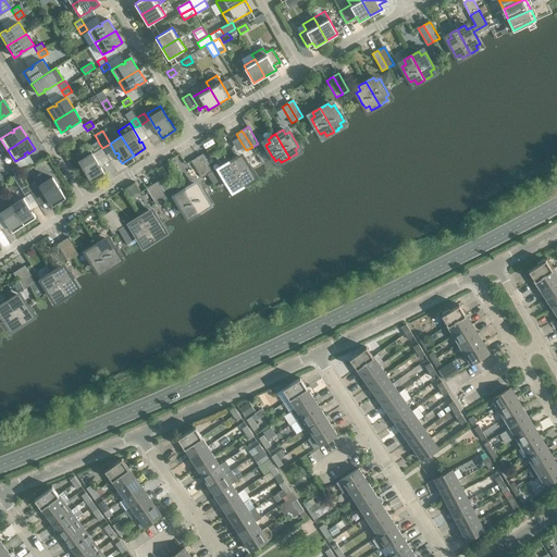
[(102,148),(98,141),(90,146),(95,152),(102,148)]
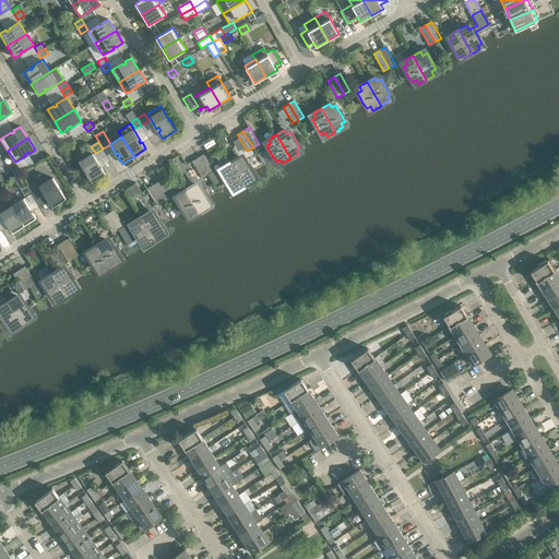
[(105,174),(102,167),(98,169),(97,166),(99,164),(91,151),(78,158),(85,170),(86,170),(86,171),(86,173),(92,182),(105,174)]
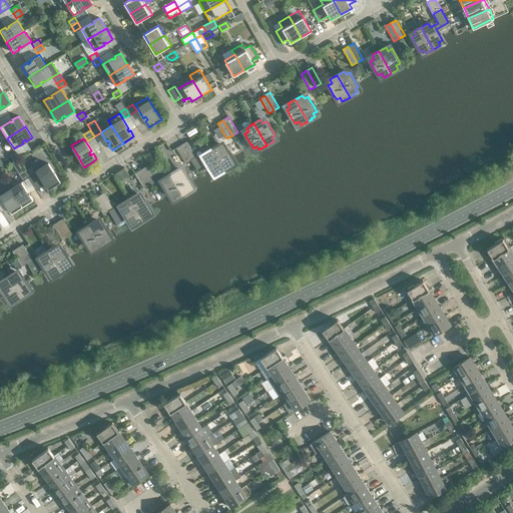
[(205,138),(198,143),(203,150),(210,146),(205,138)]
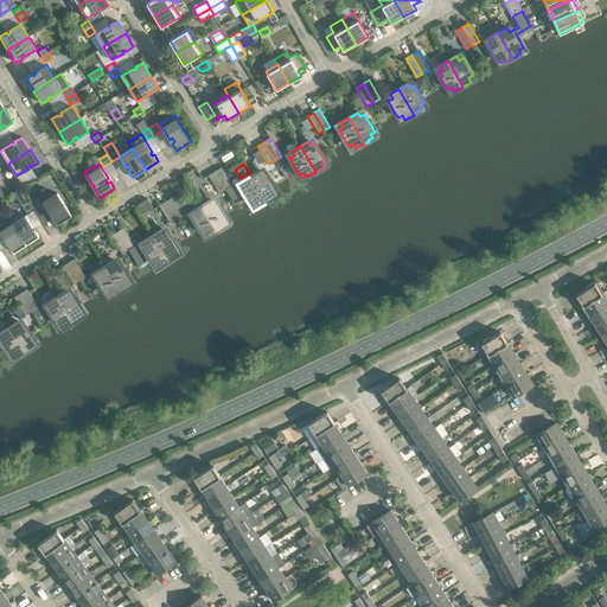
[(221,167),(215,172),(225,190),(232,186),(221,167)]
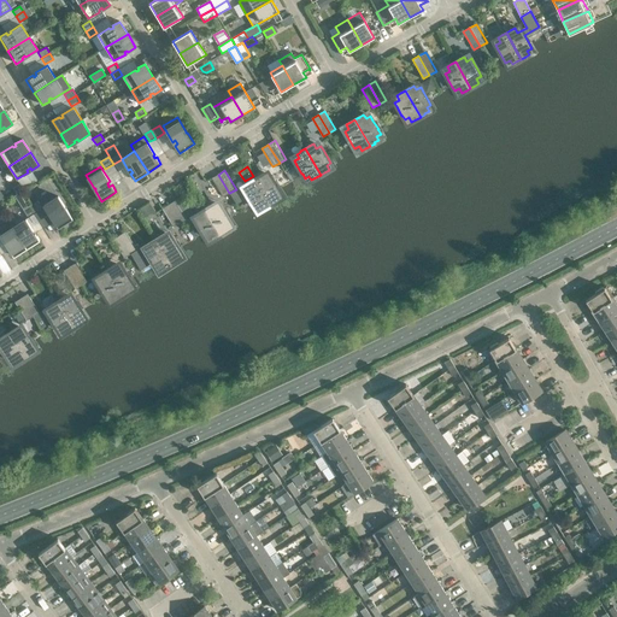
[(259,176),(254,178),(270,205),(275,203),(275,201),(278,199),(276,195),(281,193),(278,188),(274,180),(272,180),(270,175),(266,178),(264,174),(259,176)]
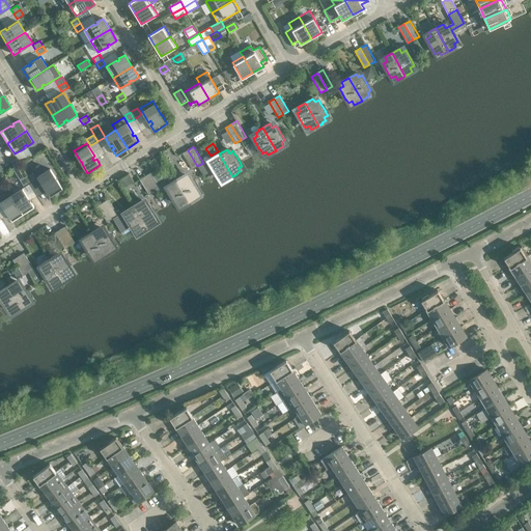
[(197,166),(188,150),(183,154),(192,169),(197,166)]
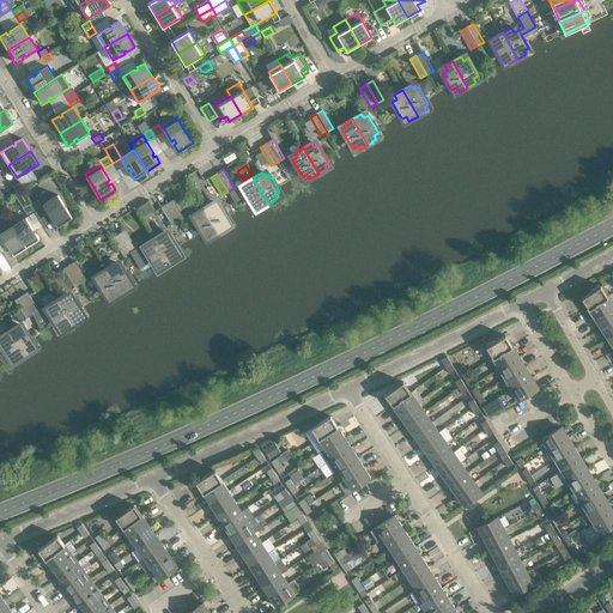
[(268,204),(253,177),(249,180),(244,183),(248,187),(243,189),(246,194),(250,202),(254,206),(258,204),(260,208),(265,206),(268,204)]
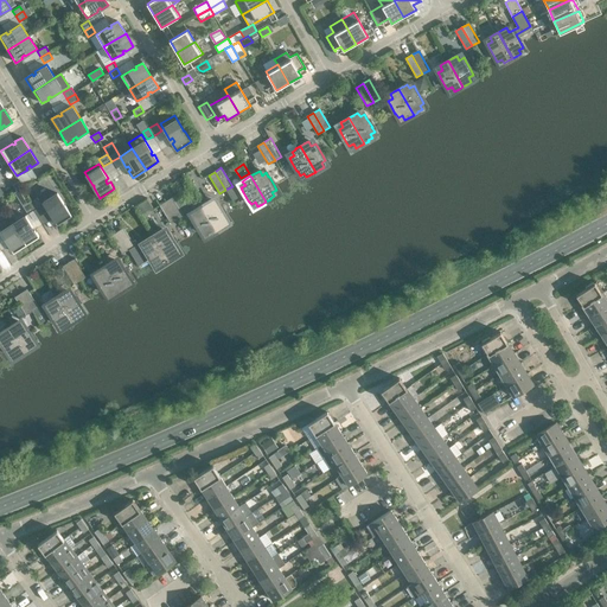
[(24,186),(20,181),(12,186),(16,192),(24,186)]
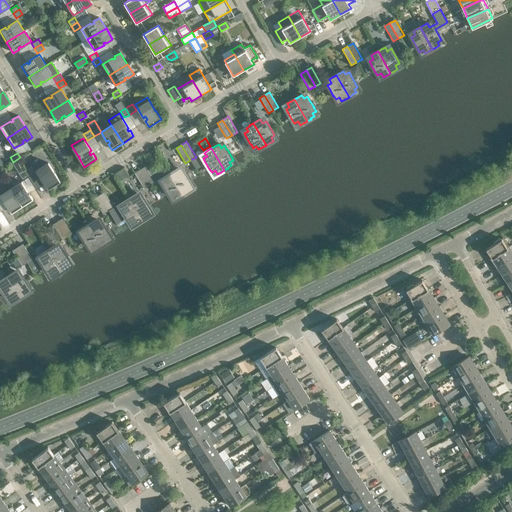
[(48,163),(36,171),(34,172),(31,167),(24,171),(28,178),(34,186),(45,179),(47,182),(44,184),(48,190),(60,182),(55,174),(55,173),(54,173),(53,173),(54,171),(48,163)]
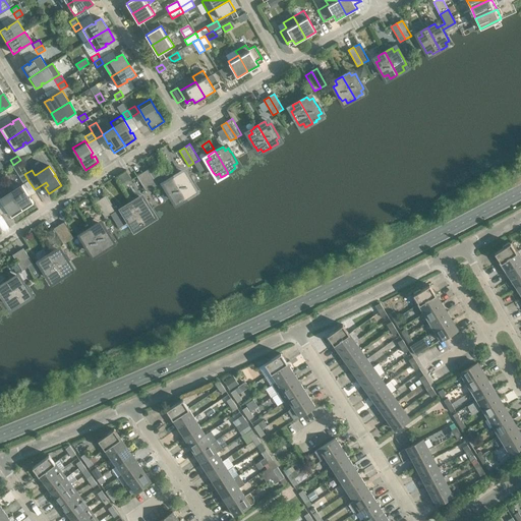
[(148,170),(142,173),(152,188),(157,185),(157,183),(163,180),(154,166),(148,170)]
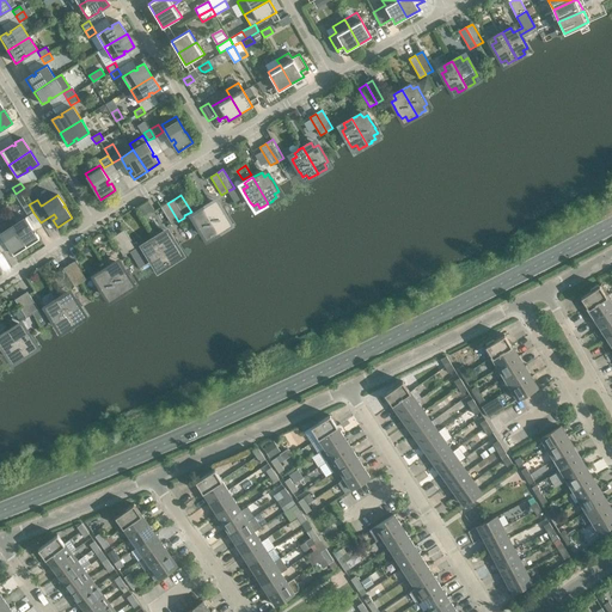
[(208,204),(203,207),(219,233),(224,231),(224,230),(227,227),(225,224),(230,220),(227,216),(221,208),(219,203),(215,207),(212,202),(208,204)]
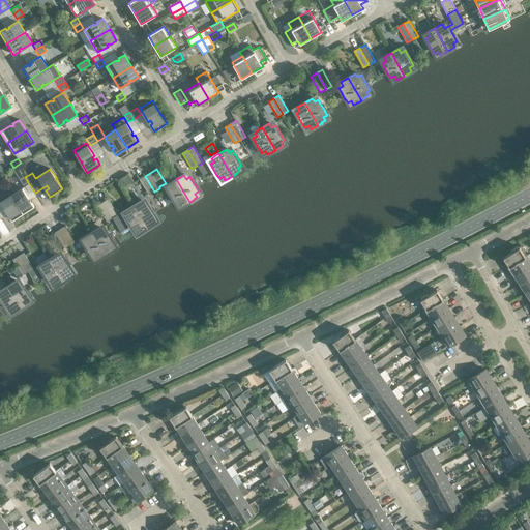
[(145,176),(140,179),(149,195),(154,192),(145,176)]
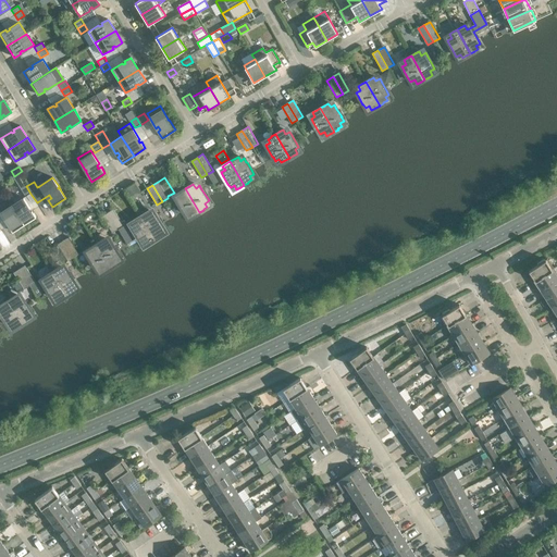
[(31,194),(26,186),(21,189),(25,197),(31,194)]
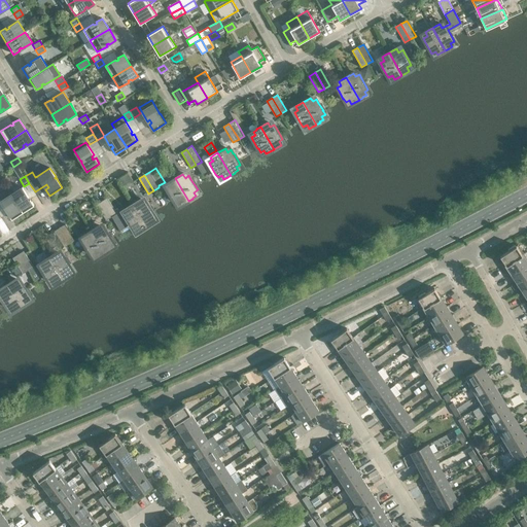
[(188,201),(175,178),(172,180),(168,183),(170,186),(167,188),(169,192),(173,200),(176,204),(179,201),(181,205),(185,203),(188,201)]
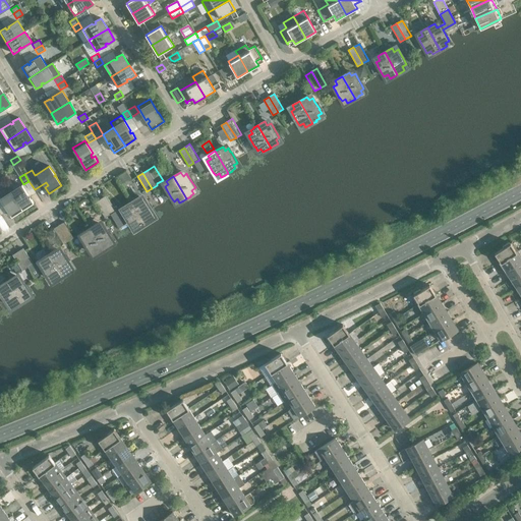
[(22,184),(11,191),(22,210),(34,203),(30,196),(29,197),(26,195),(29,194),(22,185),(22,184)]
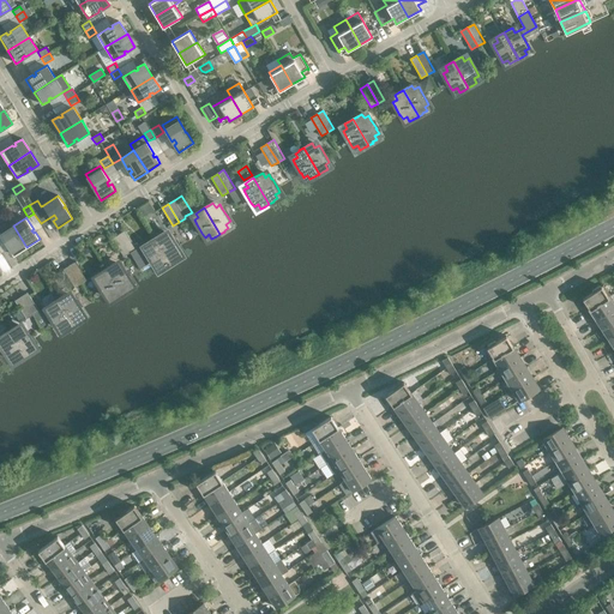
[(26,247),(13,226),(10,221),(0,227),(0,234),(7,246),(10,245),(11,247),(10,248),(14,256),(26,247)]
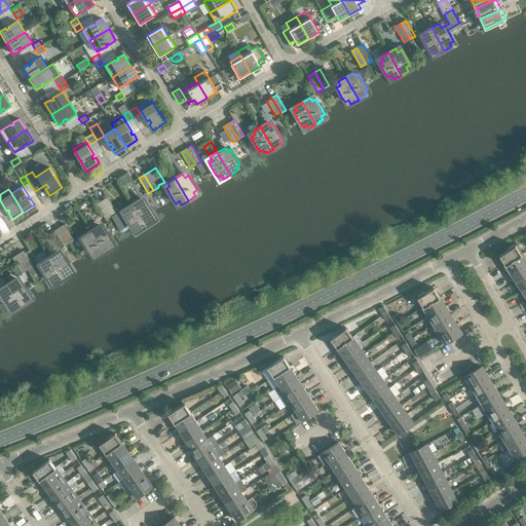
[(107,197),(102,200),(111,217),(117,213),(107,197)]
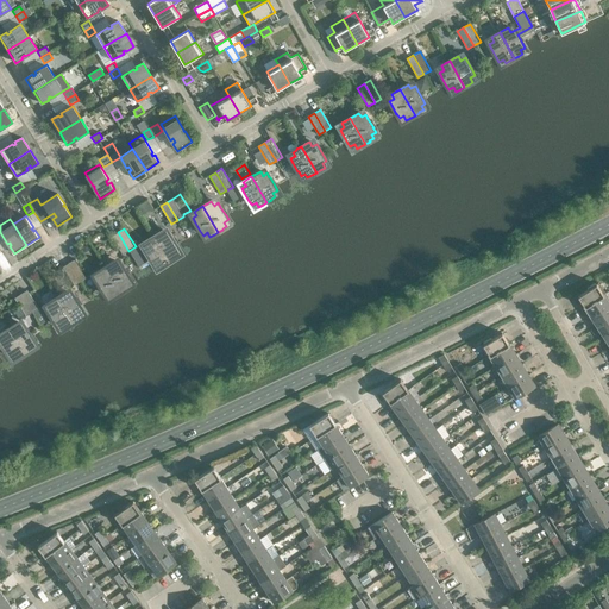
[(158,233),(154,236),(170,262),(174,259),(179,256),(175,252),(180,250),(177,245),(173,237),(171,237),(169,233),(165,236),(162,231),(158,234),(158,233)]
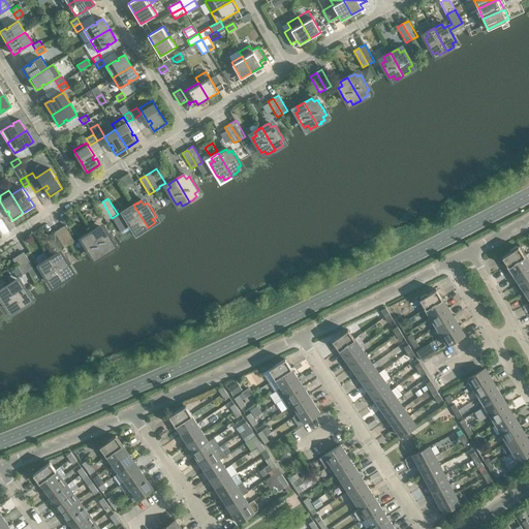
[(112,218),(102,201),(97,206),(106,221),(112,218)]
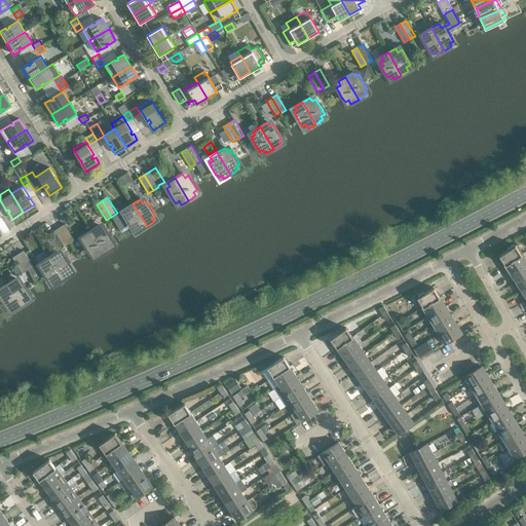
[(147,226),(133,203),(129,207),(125,209),(128,213),(124,215),(126,218),(130,225),(132,225),(134,229),(137,227),(139,230),(143,228),(147,226)]
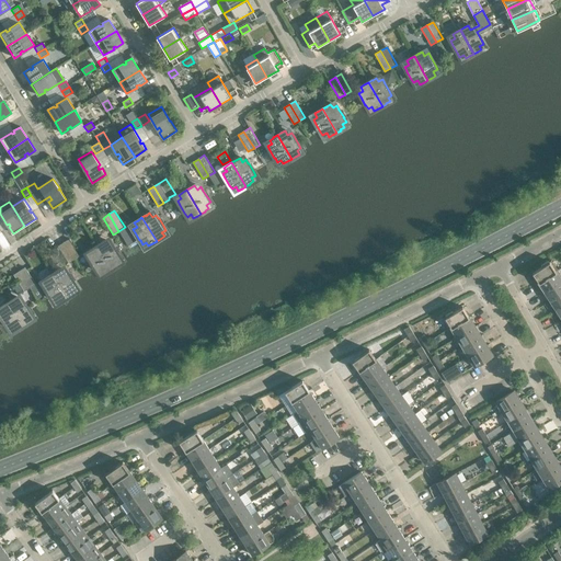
[(69,239),(64,242),(75,259),(80,255),(69,239)]
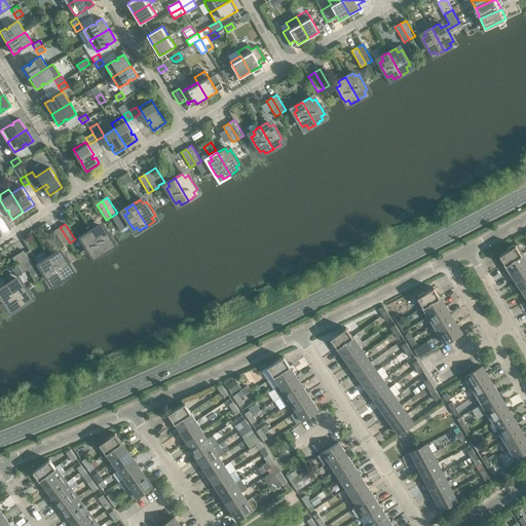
[(95,228),(90,230),(105,253),(108,250),(112,248),(110,243),(113,241),(111,238),(111,237),(107,231),(104,227),(101,229),(99,226),(95,228)]
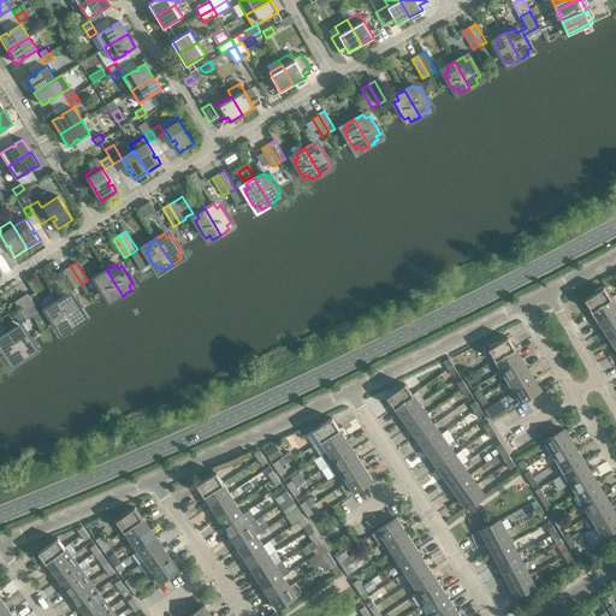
[(82,284),(70,266),(64,270),(76,289),(82,284)]
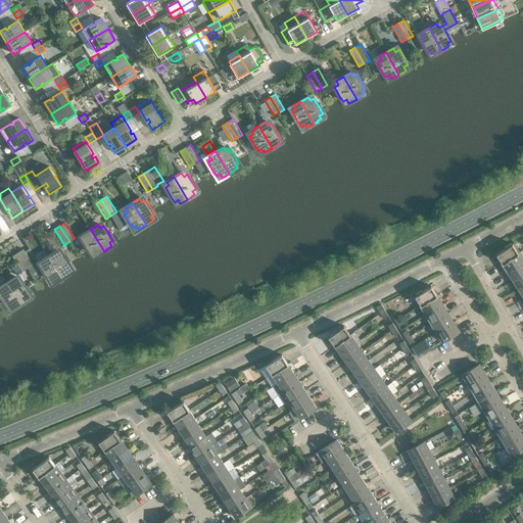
[(104,251),(90,229),(87,231),(84,234),(86,237),(82,239),(84,243),(89,250),(91,253),(95,251),(97,255),(100,253),(101,253),(104,251)]
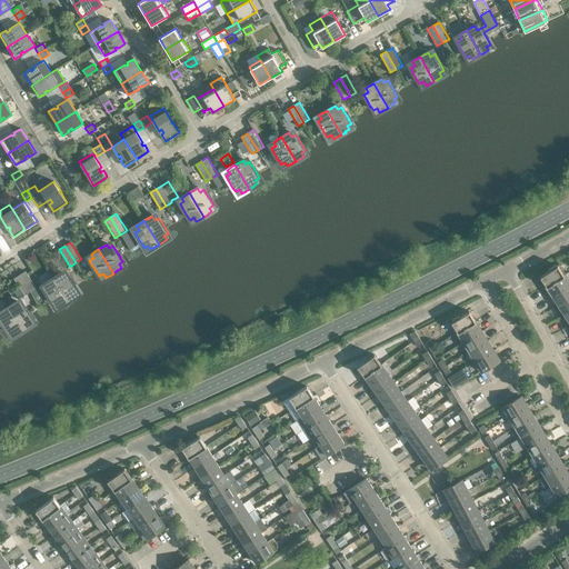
[(547,286),(547,287),(566,275),(559,265),(557,266),(556,265),(549,269),(550,270),(540,277),(547,286)]
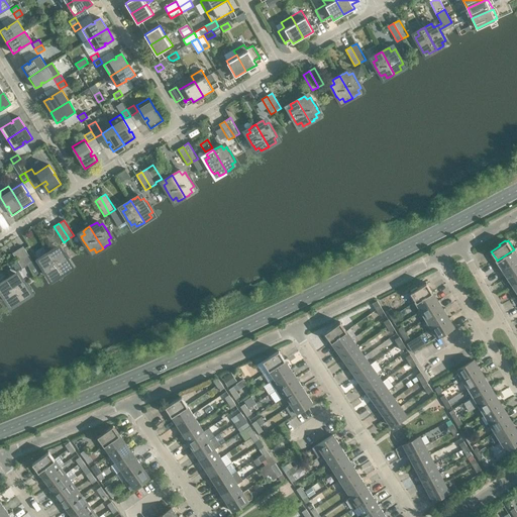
[(22,246),(17,249),(27,265),(32,262),(22,246)]
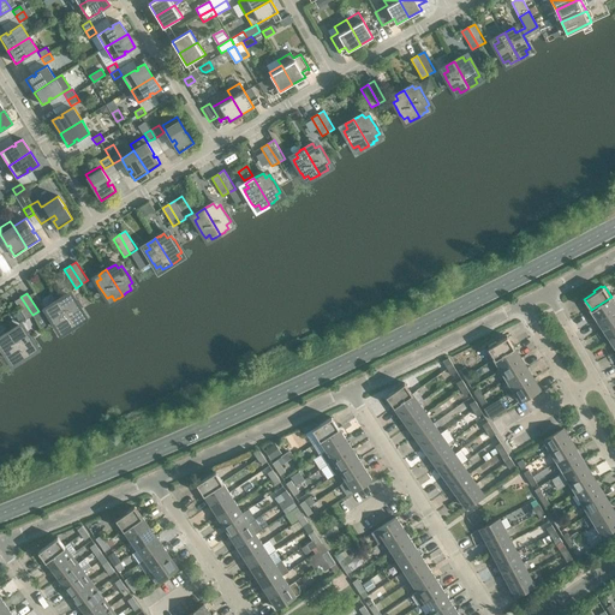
[(61,298),(58,300),(75,326),(78,323),(82,321),(79,316),(84,314),(81,309),(82,309),(76,300),(73,297),(69,299),(66,296),(61,298)]
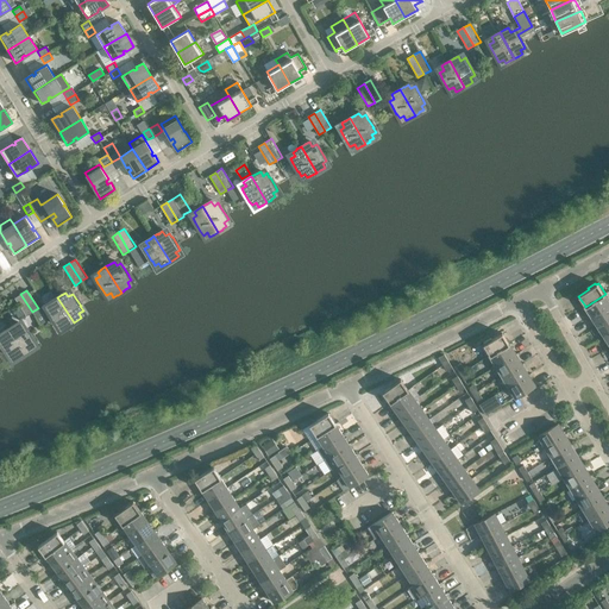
[(32,312),(20,294),(14,299),(26,316),(32,312)]
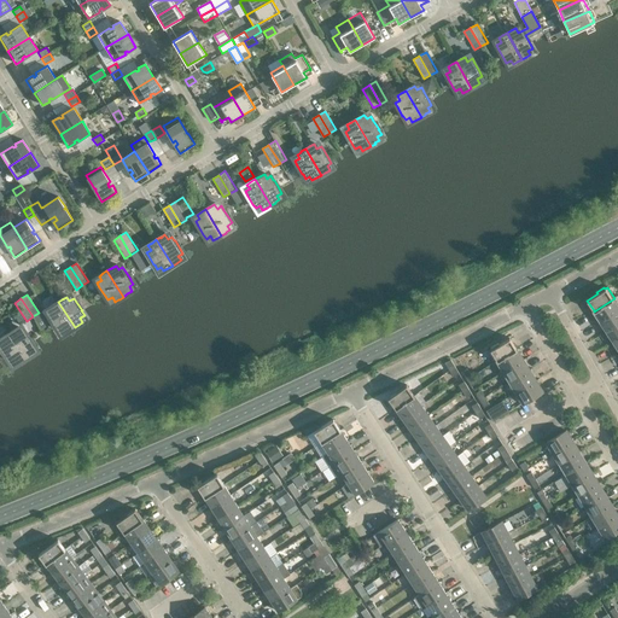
[(617,309),(617,302),(614,298),(594,312),(600,321),(617,309)]
